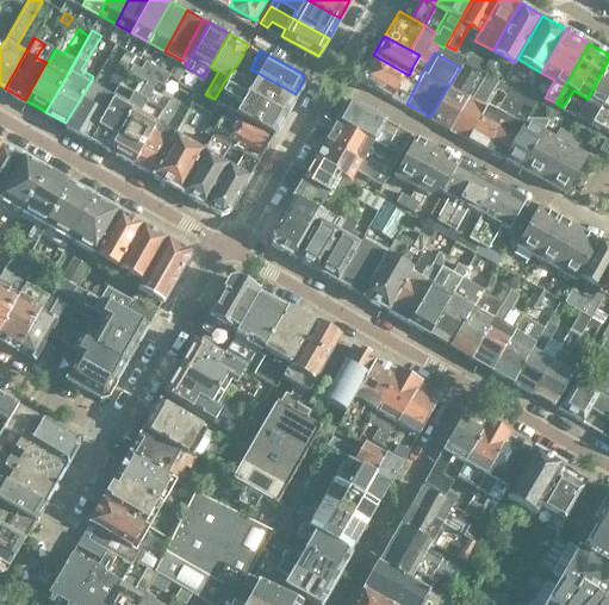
[(404,73),(373,55),(362,74),(361,75),(362,80),(364,80),(391,95),(406,104),(418,80),(409,75),(404,73)]
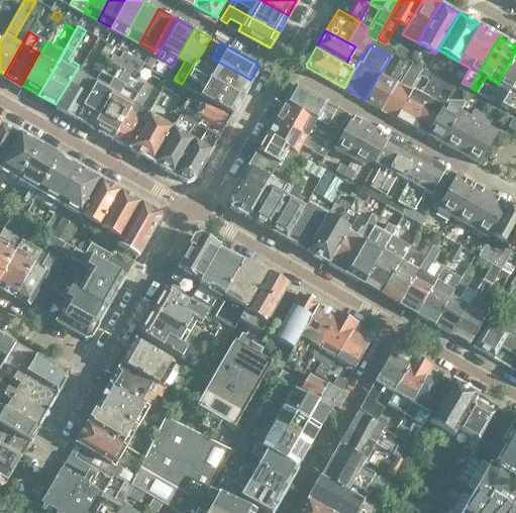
[(393,52),(408,60),(411,56),(396,46),(393,52)]
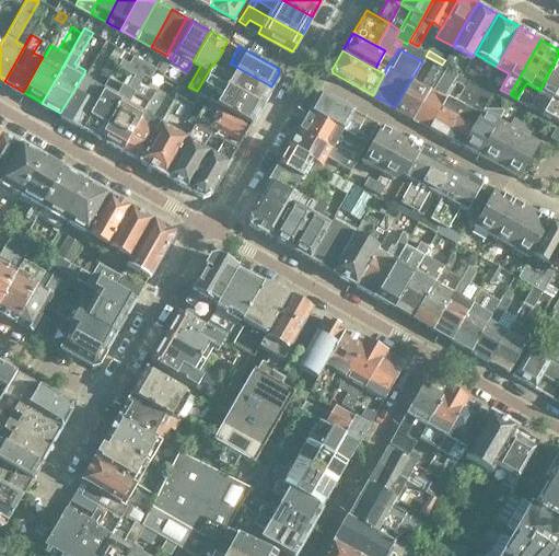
[(121,149),(149,101),(135,93),(144,74),(150,78),(156,68),(136,56),(134,55),(129,62),(119,57),(116,65),(134,74),(127,85),(120,96),(99,136),(121,149)]
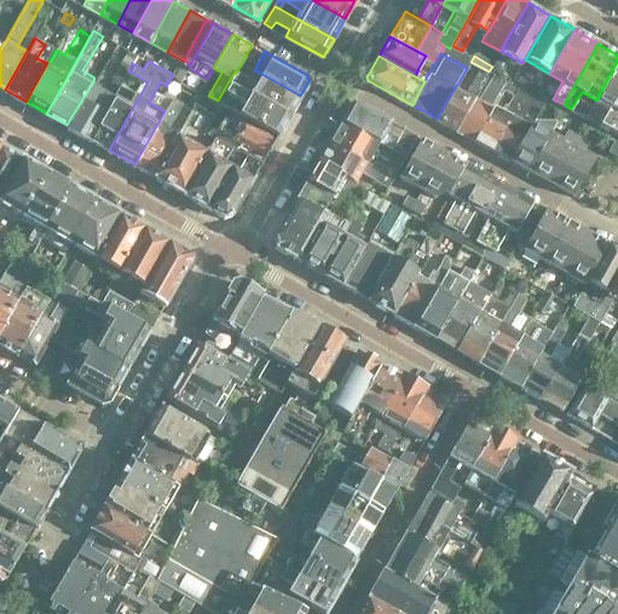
[(189,68),(190,64),(184,61),(183,62),(183,61),(174,75),(182,79),(189,68)]
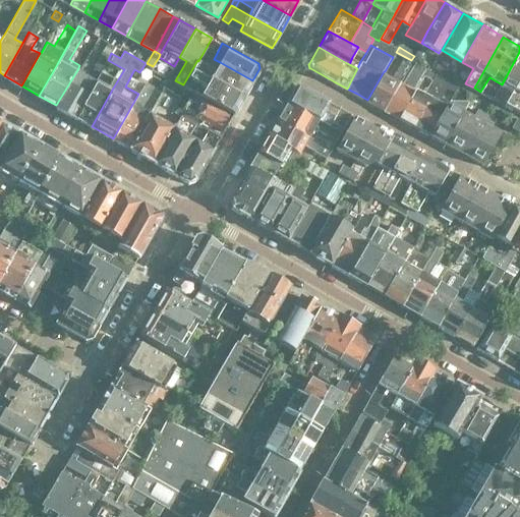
[(519,52),(502,84),(512,91),(505,104),(513,109),(519,98),(519,52)]
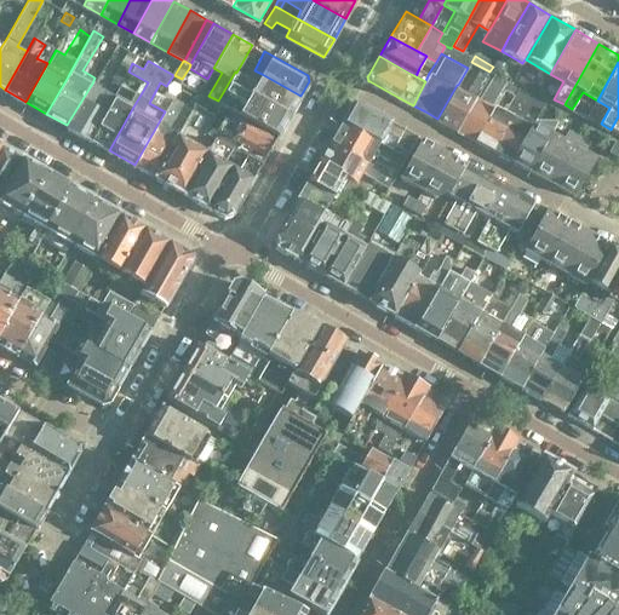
[(129,69),(120,64),(112,79),(121,84),(129,69)]
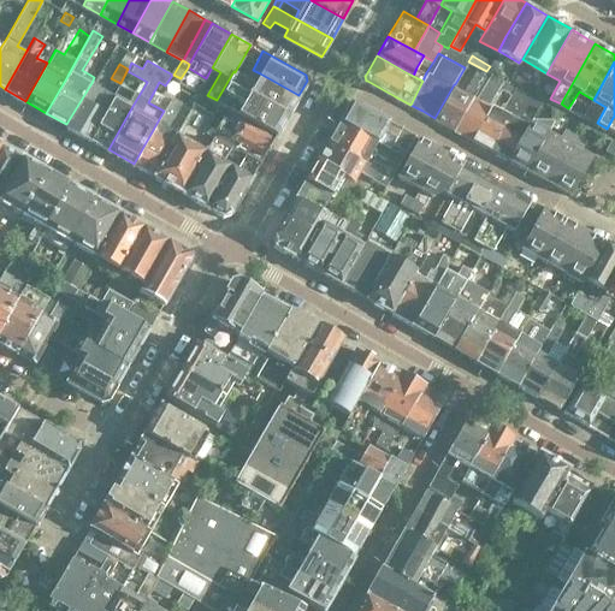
[(454,84),(435,118),(455,129),(474,95),(473,94),(485,73),(475,69),(463,89),(455,84),(454,84)]
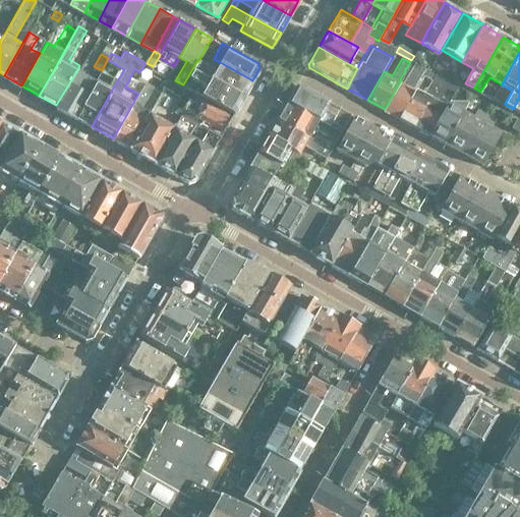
[(413,59),(401,80),(385,109),(400,117),(416,89),(424,74),(427,67),(413,59)]
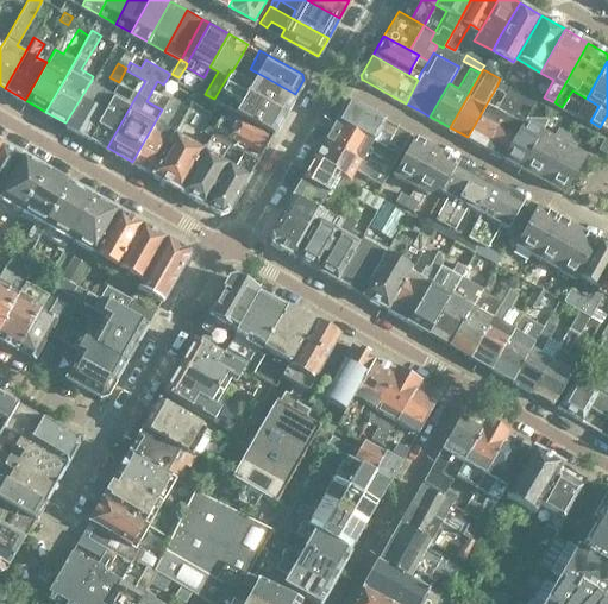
[(232,71),(226,81),(284,113),(295,94),(257,73),(252,82),(232,71)]
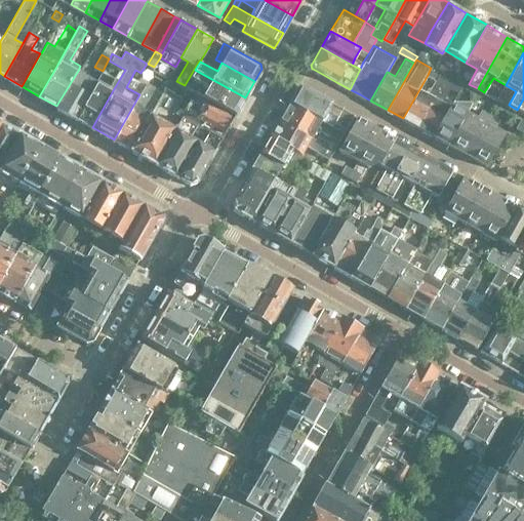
[(119,80),(125,70),(120,67),(114,77),(119,80)]
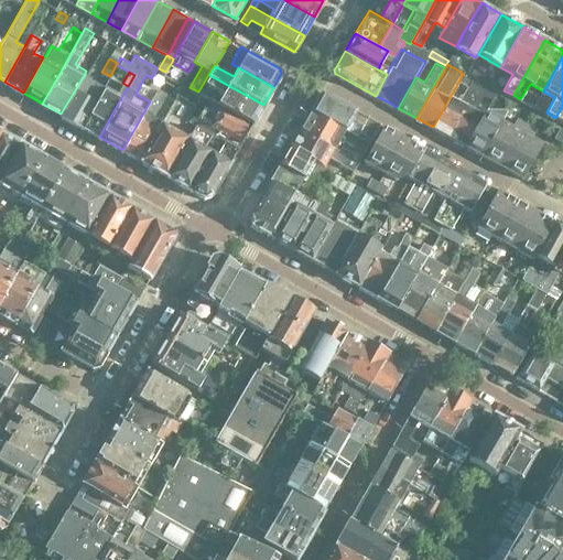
[(451,96),(433,127),(450,136),(480,83),(463,73),(459,81),(466,85),(458,99),(451,96)]
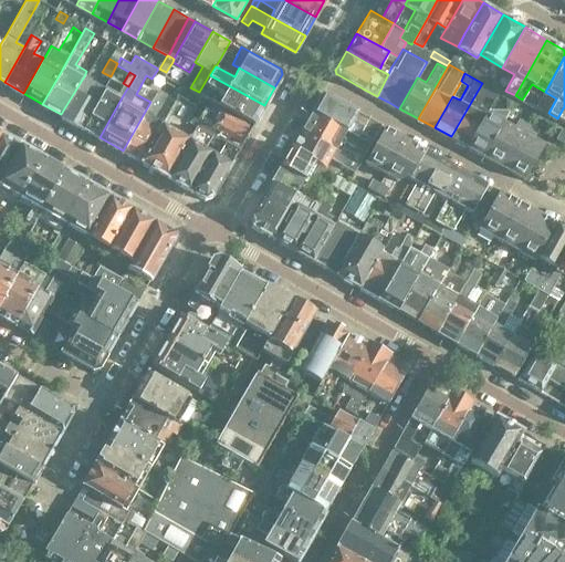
[(210,75),(206,84),(216,90),(210,100),(218,104),(253,124),(264,105),(210,75)]
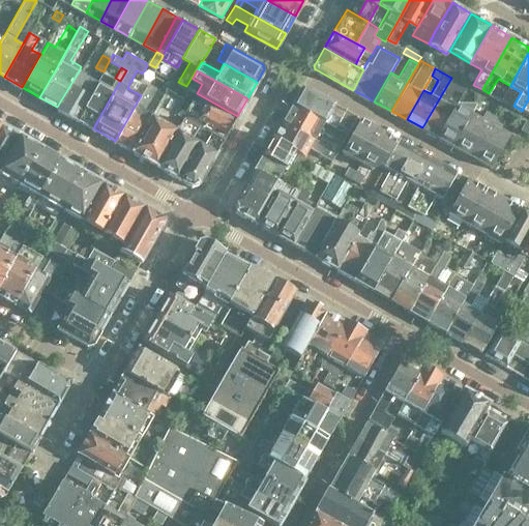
[(77,75),(57,107),(77,119),(97,83),(79,71),(77,75)]
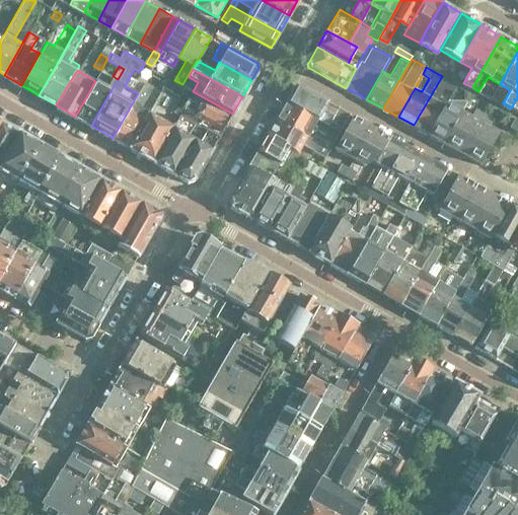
[(101,70),(95,81),(75,117),(91,126),(112,89),(118,79),(101,70)]
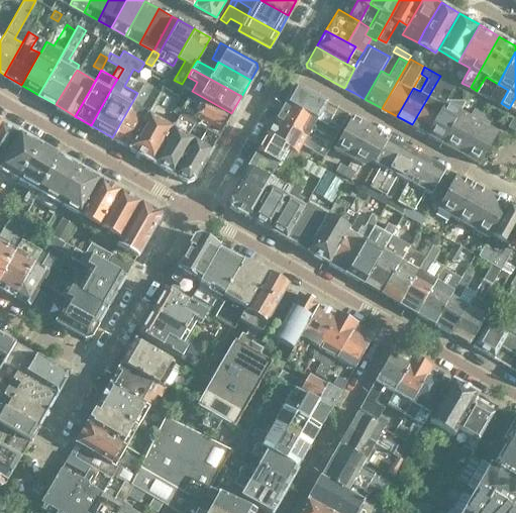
[(440,76),(412,124),(427,133),(443,106),(442,106),(443,104),(435,100),(443,86),(450,91),(453,84),(440,76)]
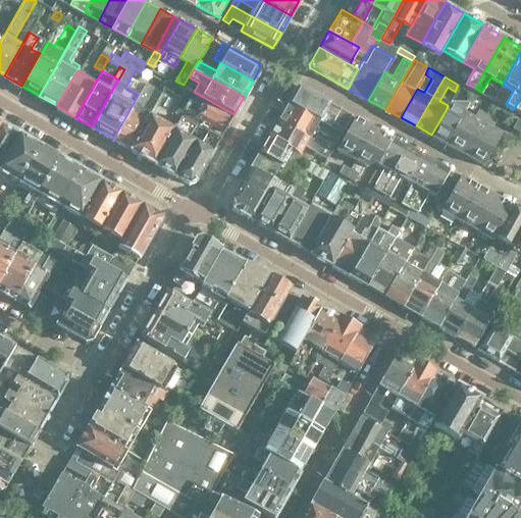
[(172,92),(177,84),(167,79),(163,87),(172,92)]
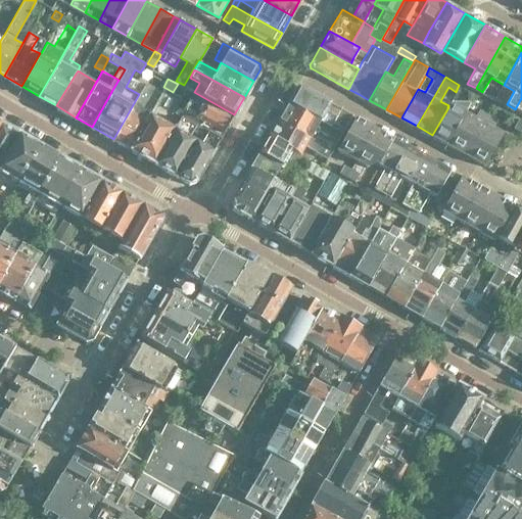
[(139,94),(113,139),(130,148),(150,112),(141,107),(154,86),(146,82),(139,94)]
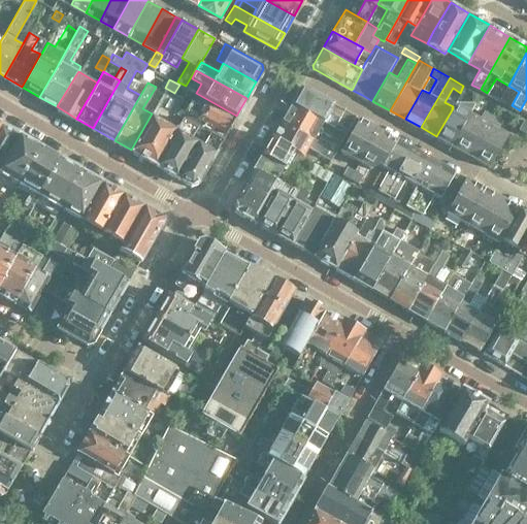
[(302,85),(293,102),(324,120),(329,110),(339,117),(338,120),(350,126),(356,116),(302,85)]
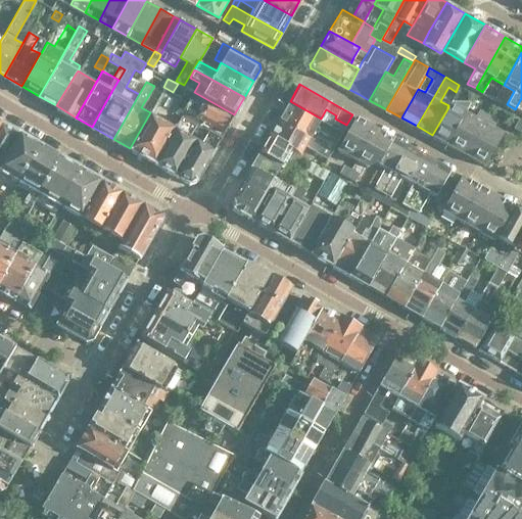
[(448,107),(432,135),(446,143),(462,115),(455,111),(466,89),(459,85),(456,92),(448,105),(447,107),(448,107)]
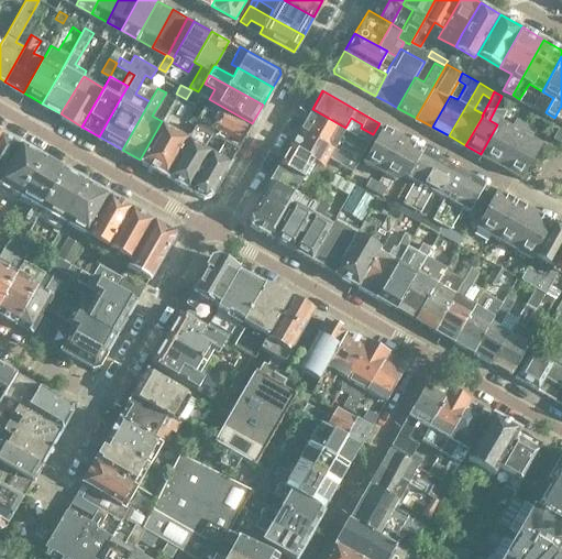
[(241,142),(252,123),(217,103),(209,99),(208,98),(197,117),(229,134),(241,142)]
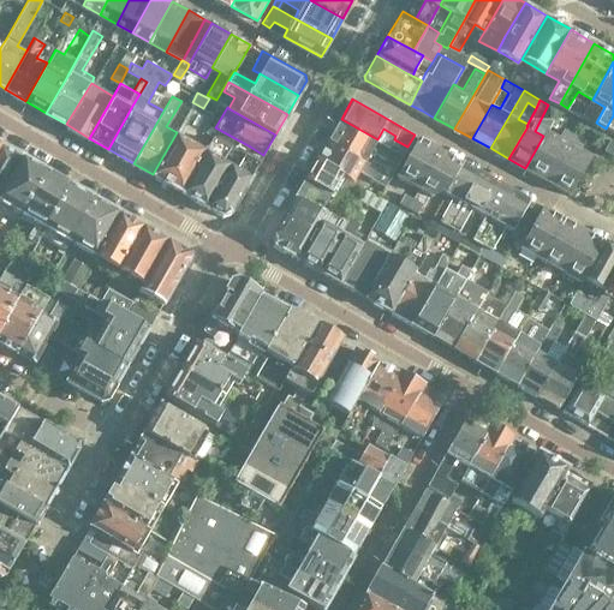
[(341,119),(331,138),(367,160),(373,150),(398,165),(404,154),(377,139),(341,119)]
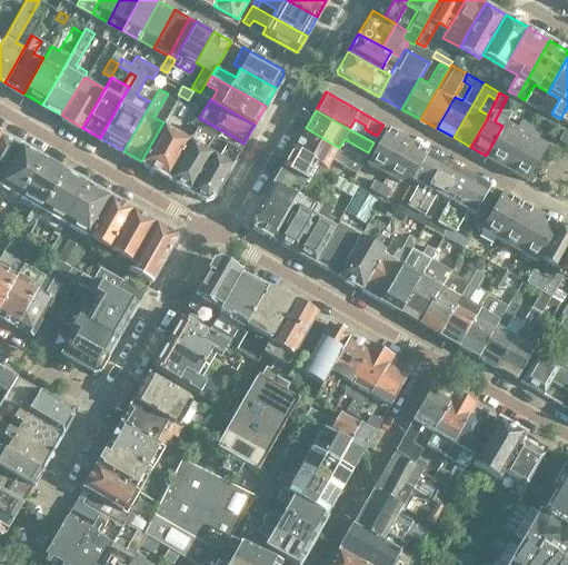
[(195,126),(199,118),(192,114),(188,121),(195,126)]
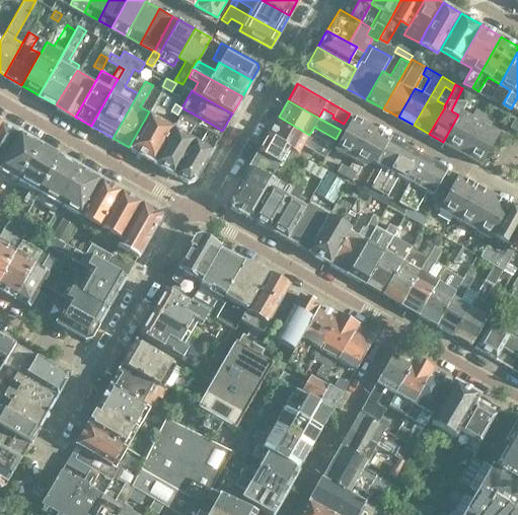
[(461,108),(458,115),(443,142),(456,149),(462,152),(486,112),(475,105),(471,114),(461,108)]
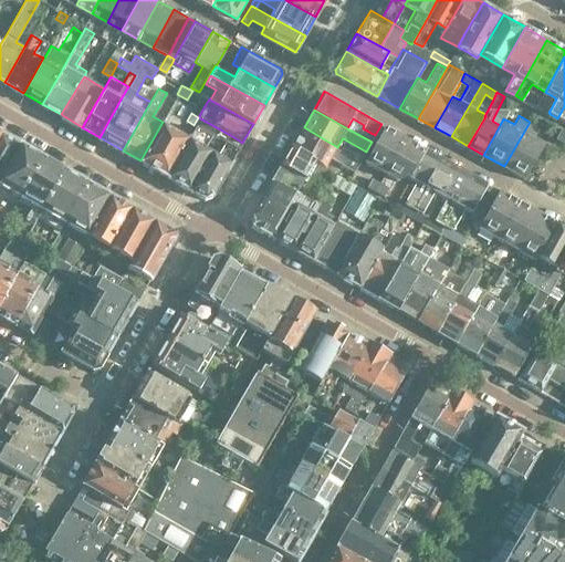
[(163,122),(140,160),(167,176),(189,137),(163,122)]
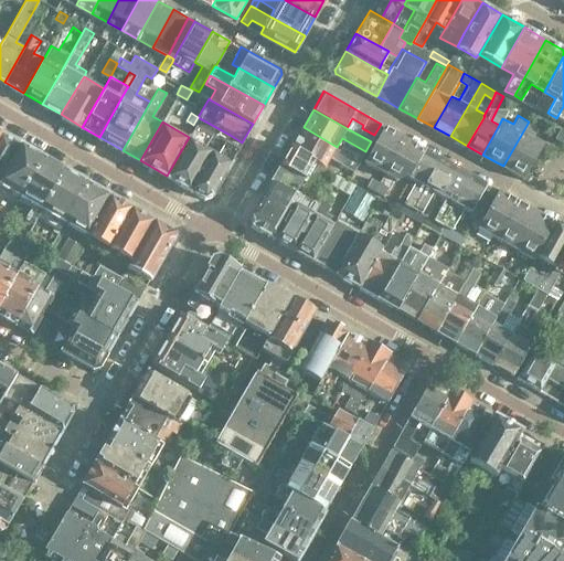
[(529,122),(503,166),(523,177),(543,143),(539,140),(540,138),(533,135),(538,126),(529,122)]
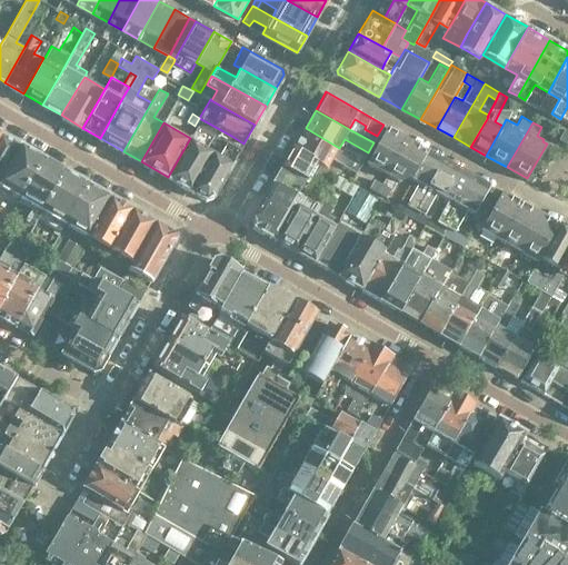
[(414,140),(388,126),(368,161),(390,174),(390,175),(394,177),(414,140)]
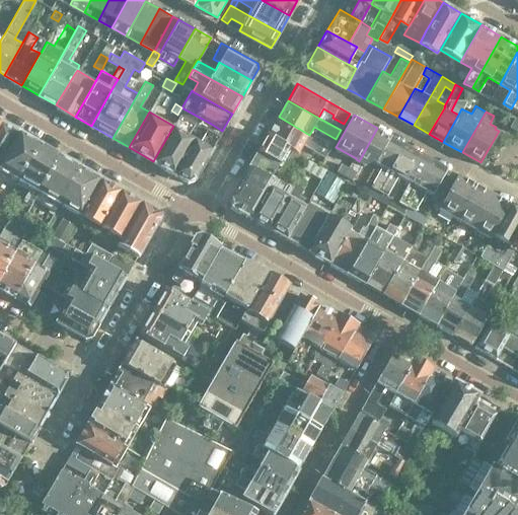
[(173,126),(153,161),(174,173),(195,137),(200,128),(178,116),(173,126)]
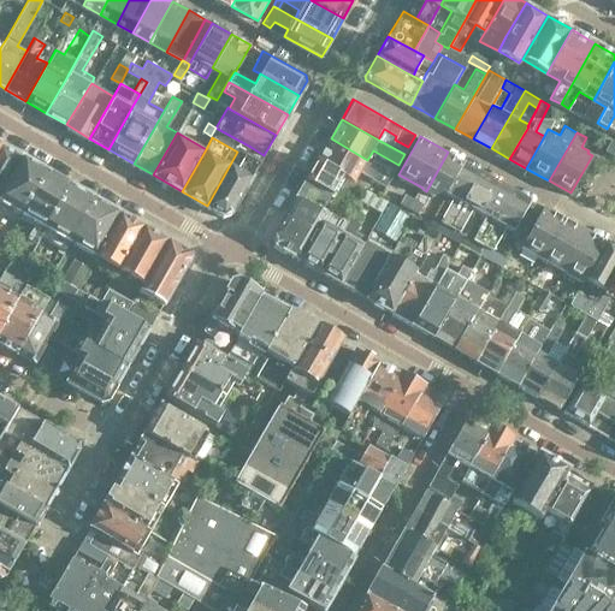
[(331,138),(319,159),(324,162),(344,173),(347,176),(355,181),(361,170),(386,184),(392,175),(367,160),(331,138)]
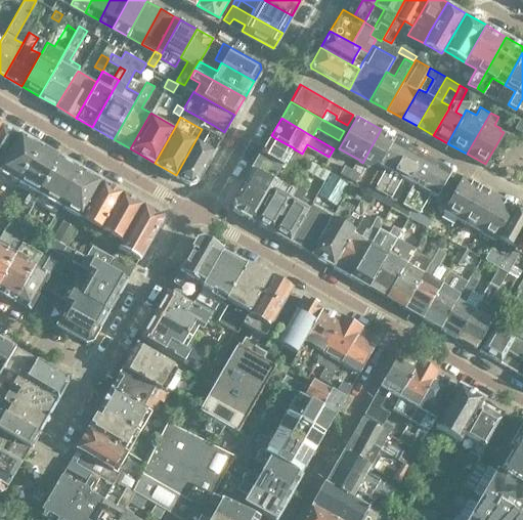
[(0,125),(0,165),(19,132),(2,122),(0,125)]
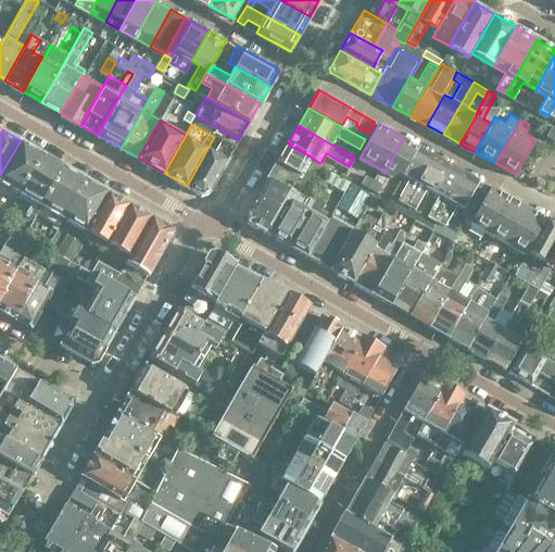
[(209,147),(187,186),(201,193),(207,191),(209,192),(235,146),(222,137),(214,150),(209,147)]
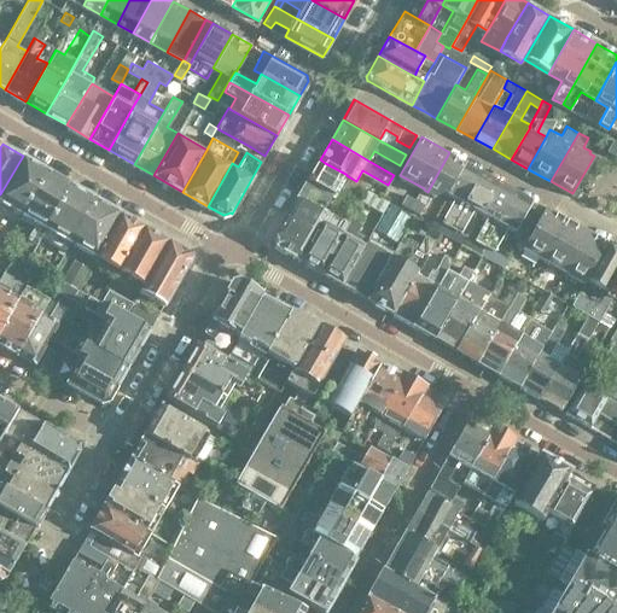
[(449,152),(428,192),(436,197),(444,191),(449,193),(466,162),(449,152)]
